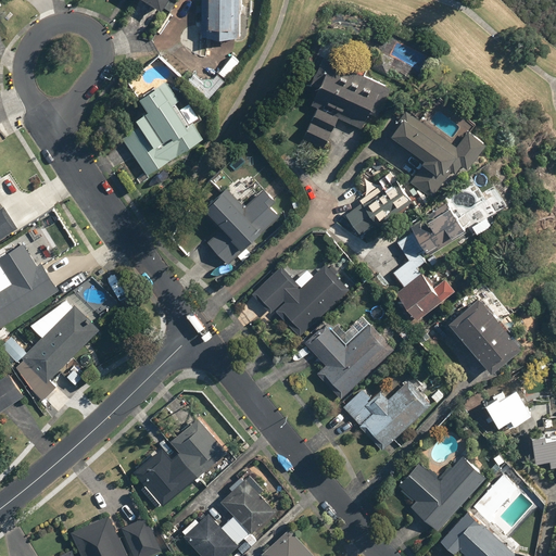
[(248,0),(203,0),(204,33),(249,33),(248,0)]
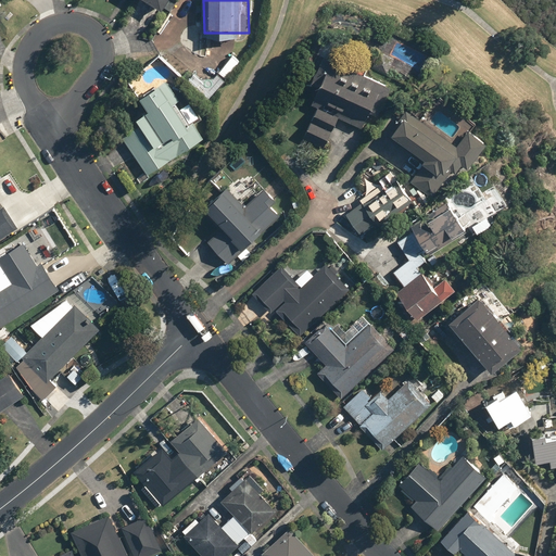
[(395,58),(379,51),(374,65),(390,72),(395,58)]
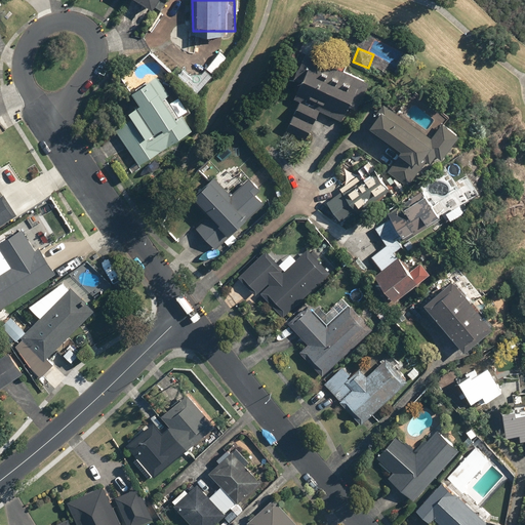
[(308,52),(297,76),(305,79),(296,96),(300,98),(287,127),(310,137),(321,111),(342,119),(353,95),(361,98),(370,80),(308,52)]
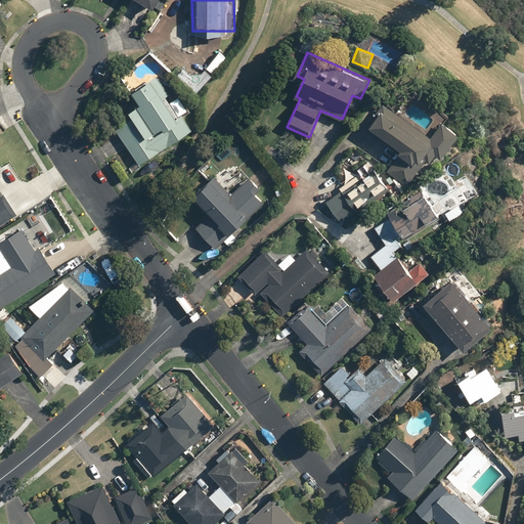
[(398,68),(380,58),(375,69),(393,77),(398,68)]
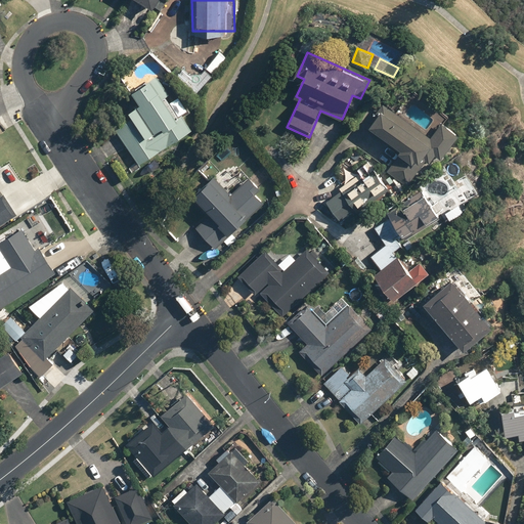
[(135,165),(189,129),(179,115),(176,117),(165,99),(168,96),(155,76),(124,96),(132,108),(108,124),(135,165)]
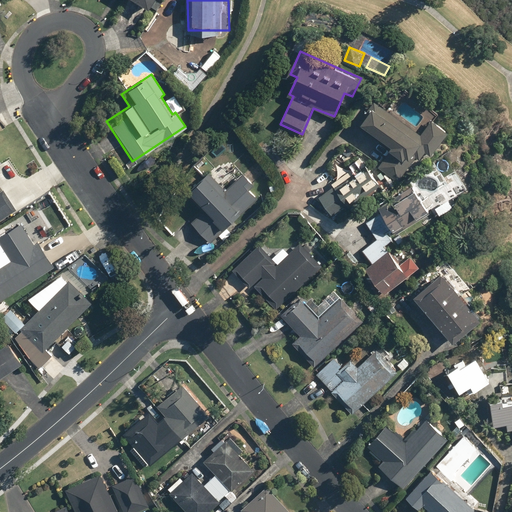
[(418,135),(374,103),(356,127),(386,148),(381,155),(384,157),(376,167),(396,182),(408,164),(404,161),(416,144),(429,154),(445,133),(429,121),(418,135)]
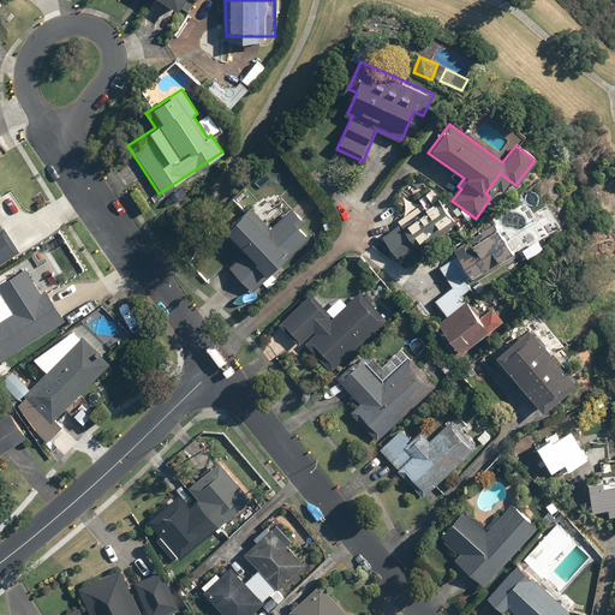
[(378,239),(398,263),(453,219),(430,190),(392,221),(395,226),(378,239)]
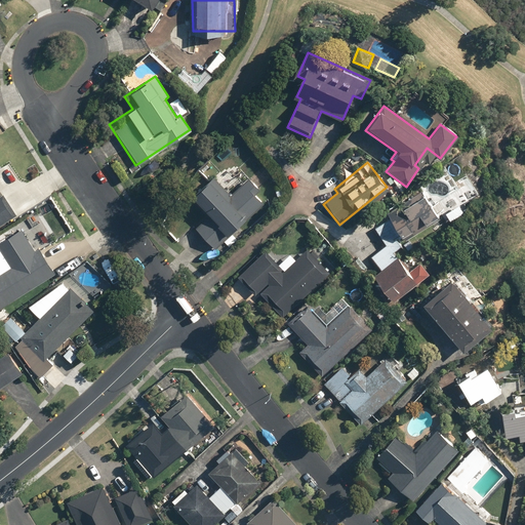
[(233,233),(267,201),(245,178),(230,194),(213,176),(189,199),(205,216),(192,229),(219,258),(239,240),(233,233)]
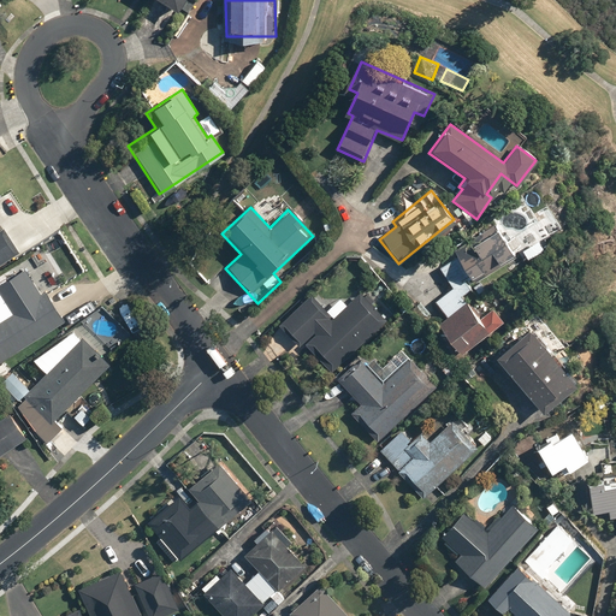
[(478,283),(515,253),(491,223),(454,253),(455,255),(442,266),(455,283),(469,272),(474,279),(478,283)]
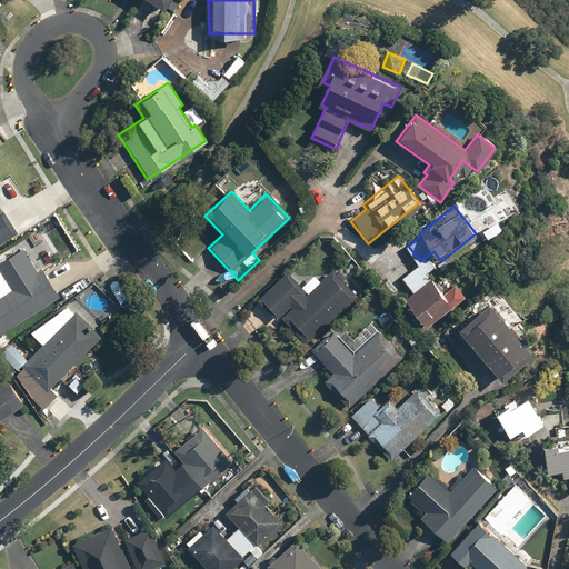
[(0,245),(21,232),(8,210),(0,215),(0,245)]
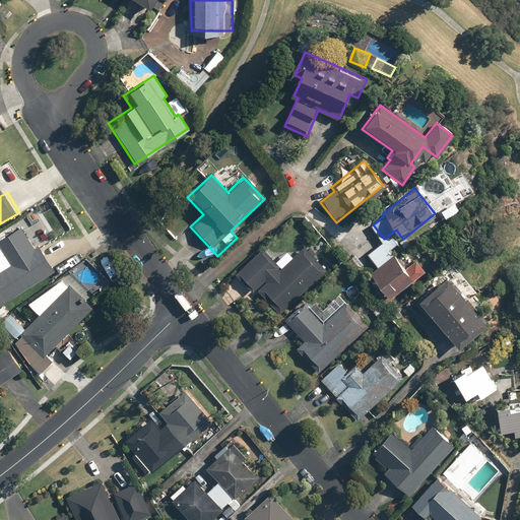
[(0,305),(58,266),(43,243),(38,246),(24,225),(0,241),(0,245),(10,261),(0,267),(0,305)]
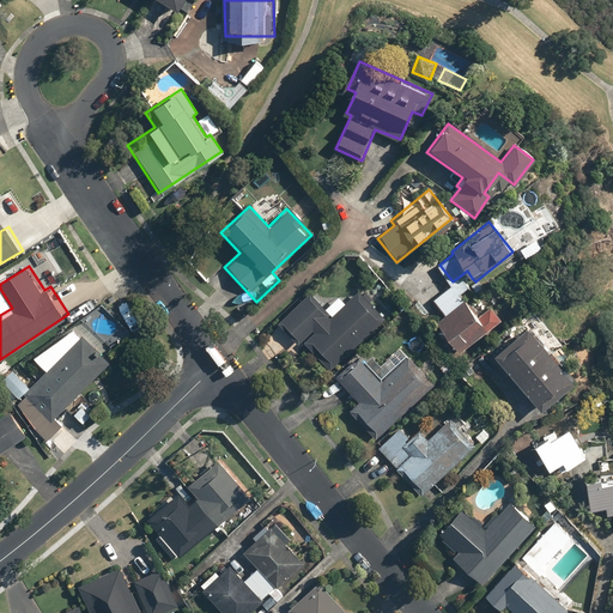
[(307,295),(275,325),(296,346),(302,341),(329,370),(384,319),(369,303),(372,301),(359,286),(327,316),(307,295)]
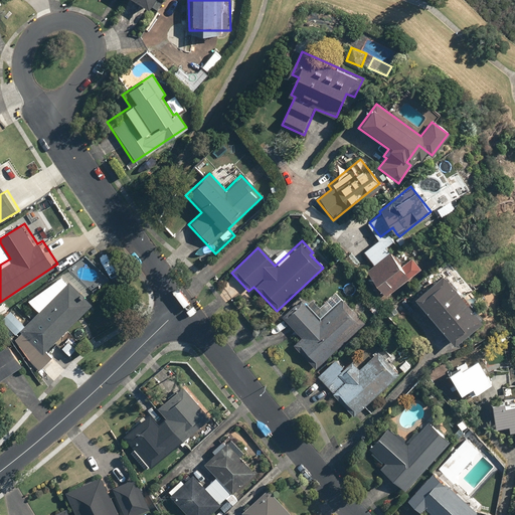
[(363,252),(374,266),(372,267),(362,275),(382,300),(422,268),(411,254),(398,266),(389,253),(378,240),(363,252)]
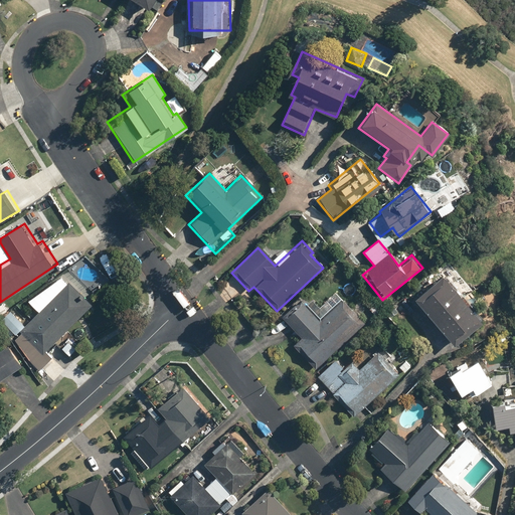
[(42,312),(11,342),(38,370),(65,345),(58,338),(93,306),(62,275),(31,300),(42,312)]
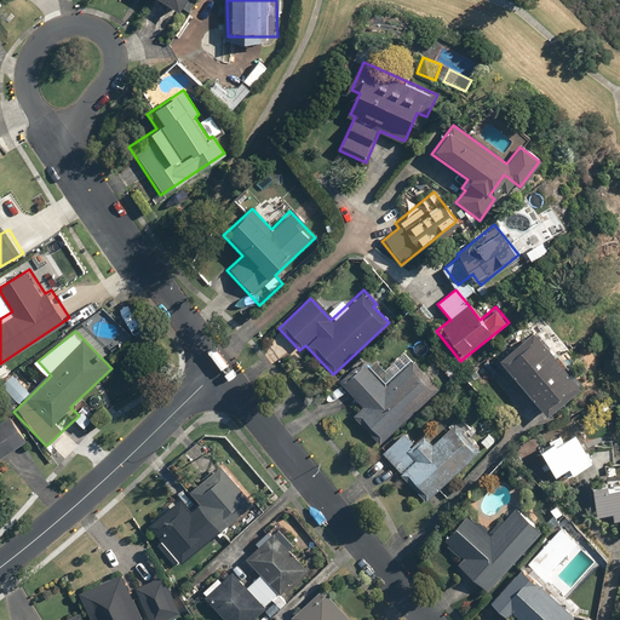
[(537,411),(543,418),(577,390),(552,360),(529,333),(484,371),(526,420),(537,411)]
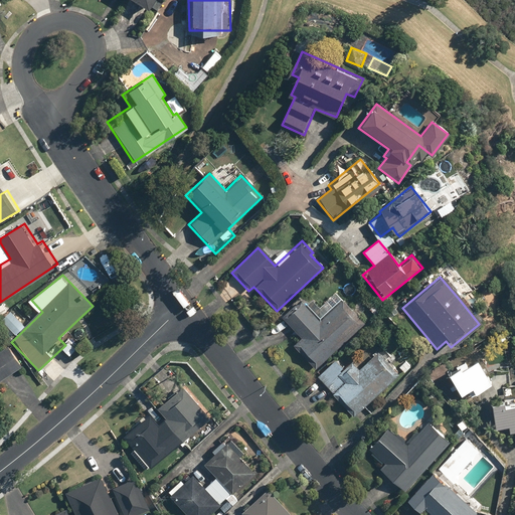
[(314,368),(362,323),(340,300),(319,320),(299,299),(280,316),(300,337),(292,344),(314,368)]
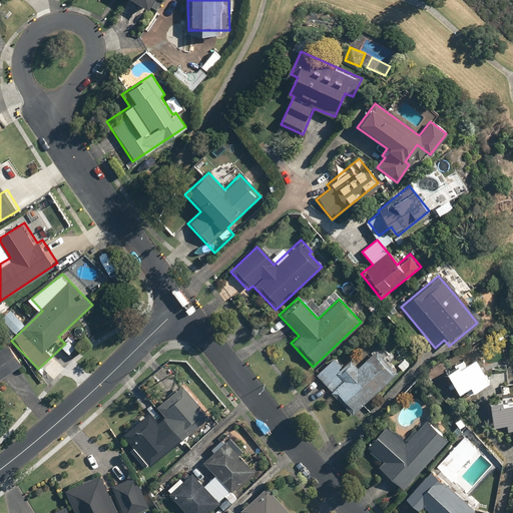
[(0,378),(26,361),(14,344),(6,349),(5,347),(0,350),(0,392),(2,391),(0,387),(0,378)]
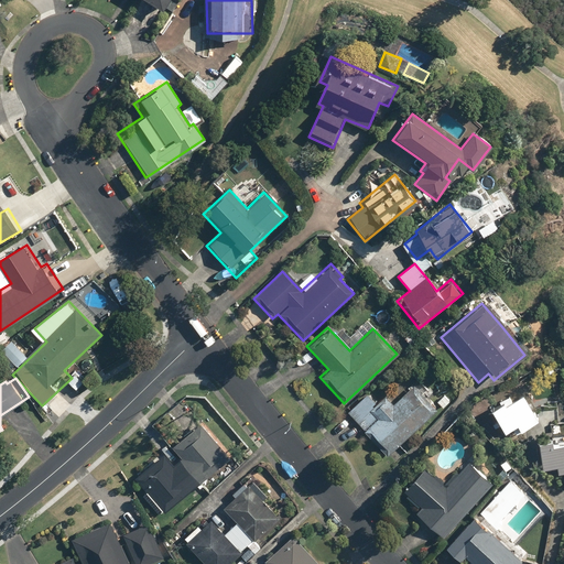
[(379,401),(370,391),(346,413),(387,456),(436,410),(412,384),(391,404),(383,397),(379,401)]
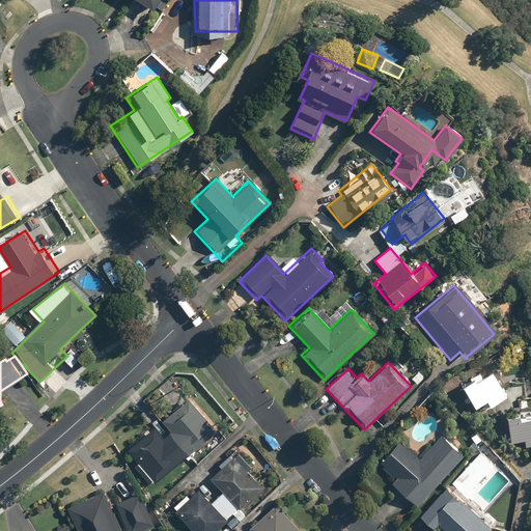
[(503,396),(490,372),(456,391),(467,410),(480,401),(483,408),(503,396)]
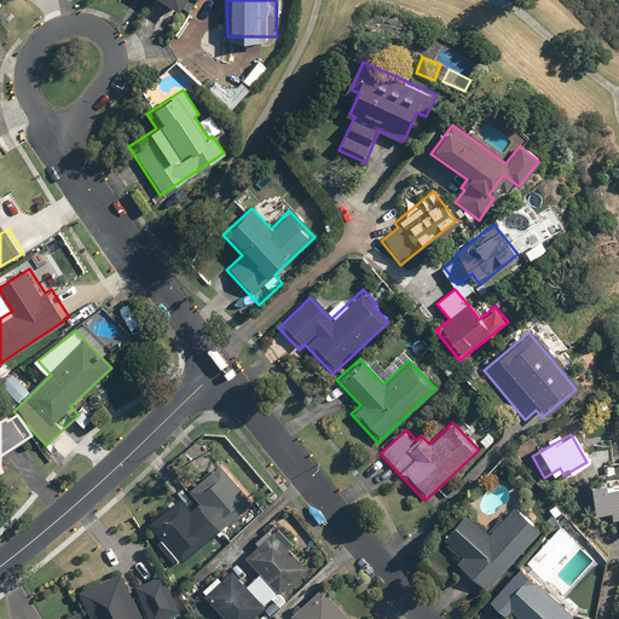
[(195,509),(183,495),(151,522),(185,561),(258,499),(223,460),(206,474),(192,486),(204,499),(195,509)]
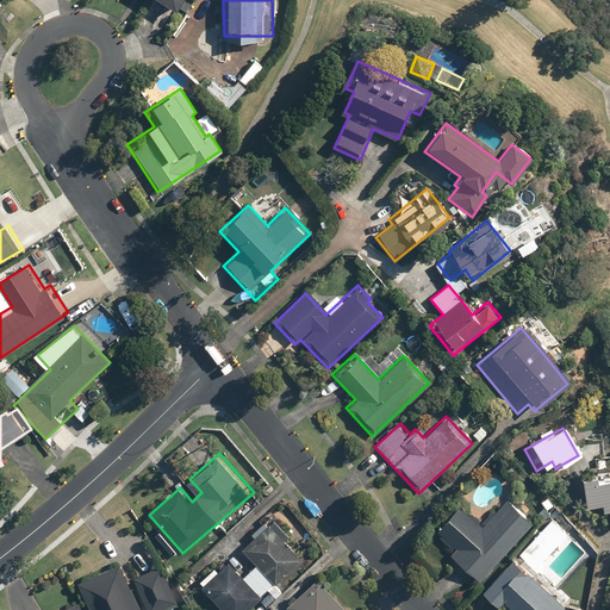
[(609,467),(597,470),(597,475),(576,478),(578,509),(597,508),(597,514),(609,512),(609,467)]
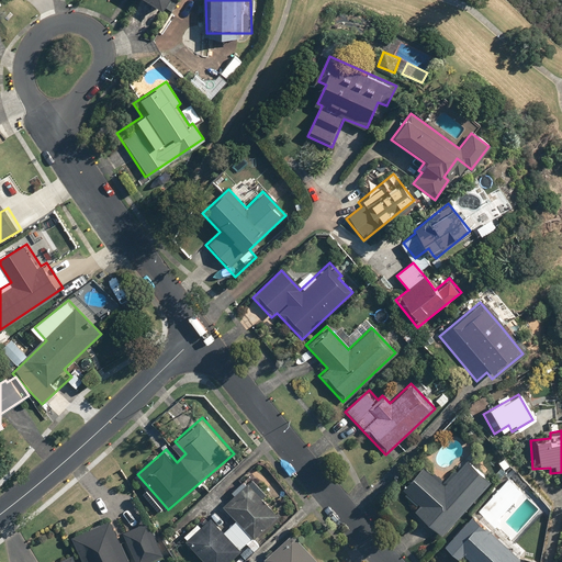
[(423,464),(400,491),(417,506),(412,512),(441,537),(487,483),(463,462),(446,483),(423,464)]
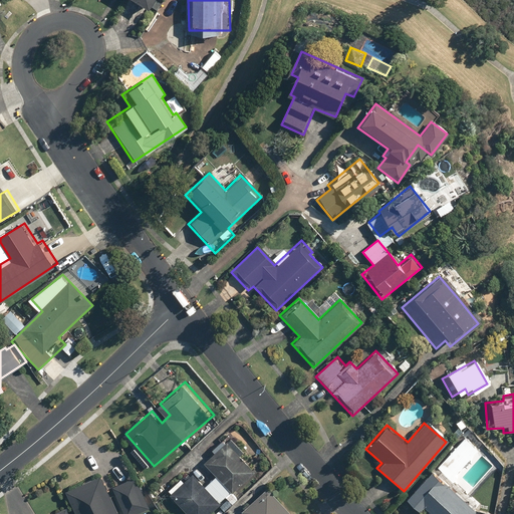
[(208,485),(195,471),(187,478),(184,476),(171,488),(194,513),(211,513),(221,505),(227,512),(242,497),(236,491),(259,469),(230,438),(207,460),(220,474),(208,485)]
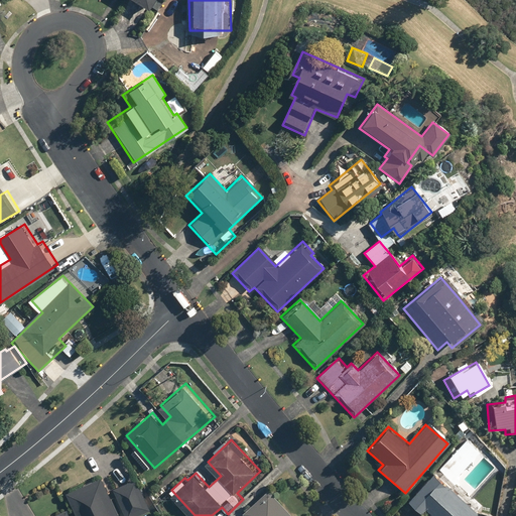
[(478,456),(464,442),(437,471),(453,484),(478,456)]
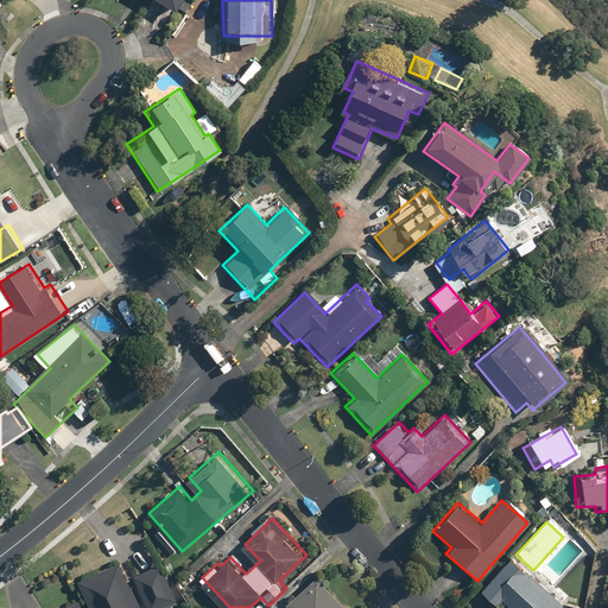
[(145,607),(125,558),(82,577),(95,607),(145,607)]
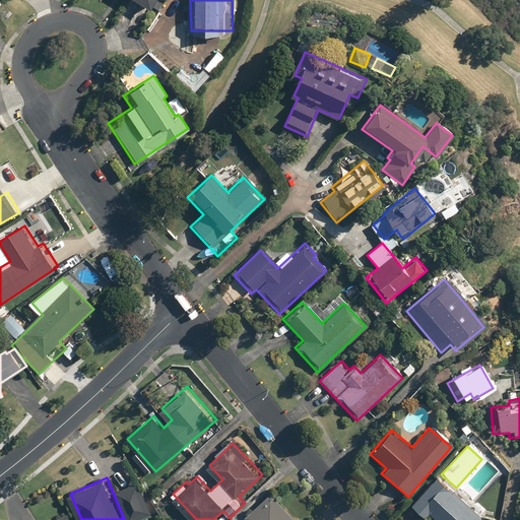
[(473,519),(478,515),(436,477),(407,508),(420,519),(421,519),(428,514),(434,519),(473,519)]
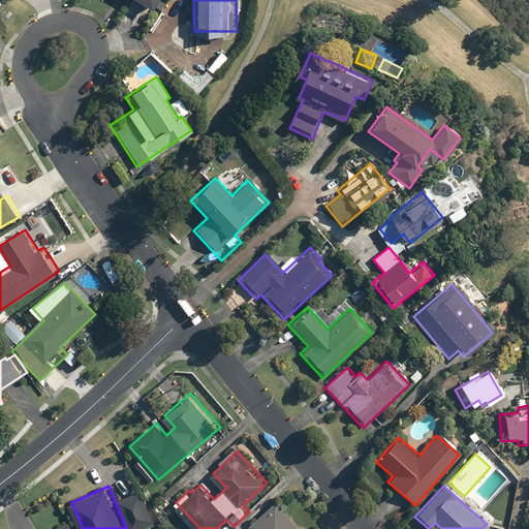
[(144,488),(119,499),(131,528),(141,528),(158,522),(144,488)]
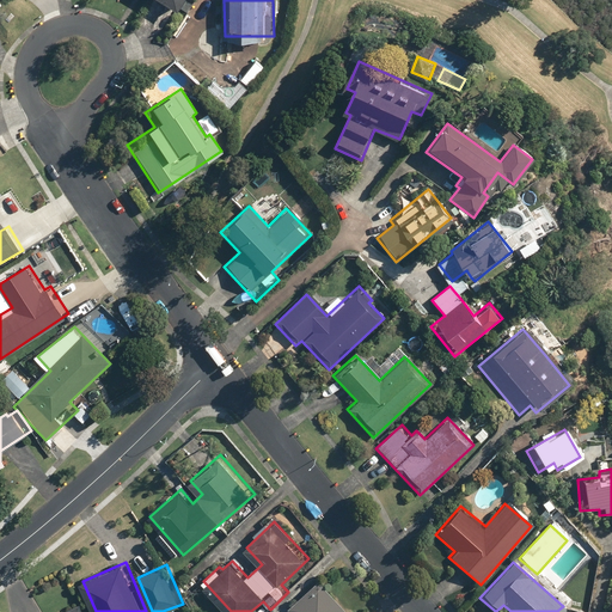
[(355,611),(322,577),(292,605),(298,611),(355,611)]
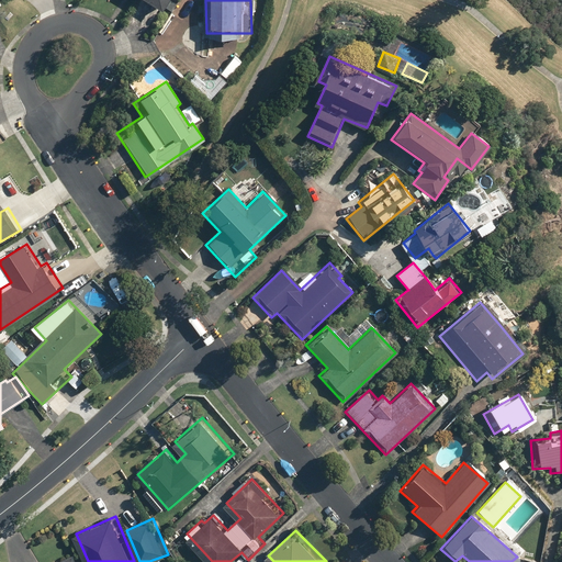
[(80,561),(76,552),(54,561),(40,561),(40,559),(32,561),(80,561)]
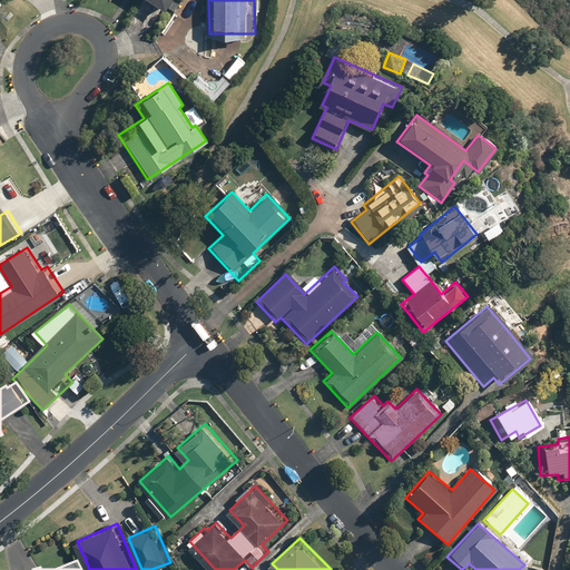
All buildings are outlined.
